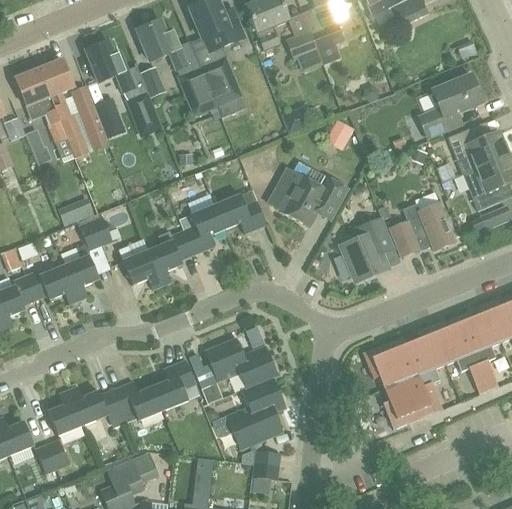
[(204,0),(189,6),(208,51),(245,36),(234,9),(224,14),(218,0),(204,0)]
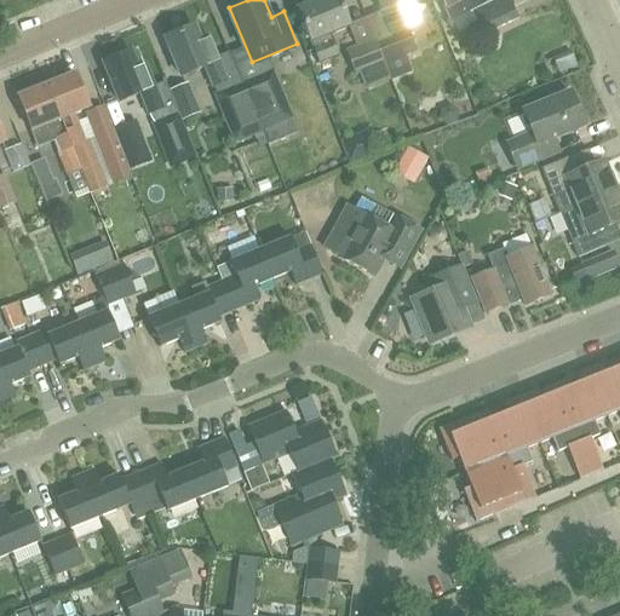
[(338,52),(329,32),(349,24),(348,18),(340,0),(311,0),(298,6),(320,59),(338,52)]
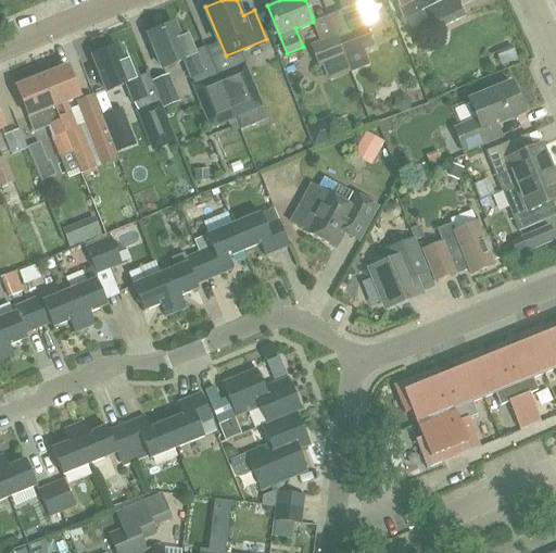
[(338,0),(341,8),(329,12),(336,32),(344,54),(374,42),(366,22),(365,23),(356,2),(361,0),(338,0)]
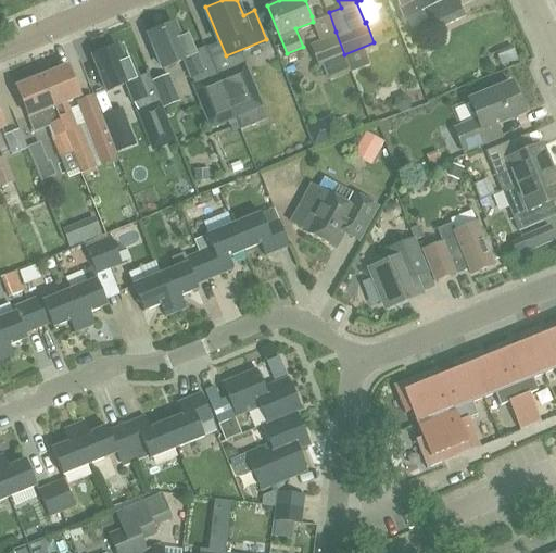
[(416,10),(424,7),(433,28),(465,13),(458,0),(396,0),(404,15),(415,10),(416,10)]
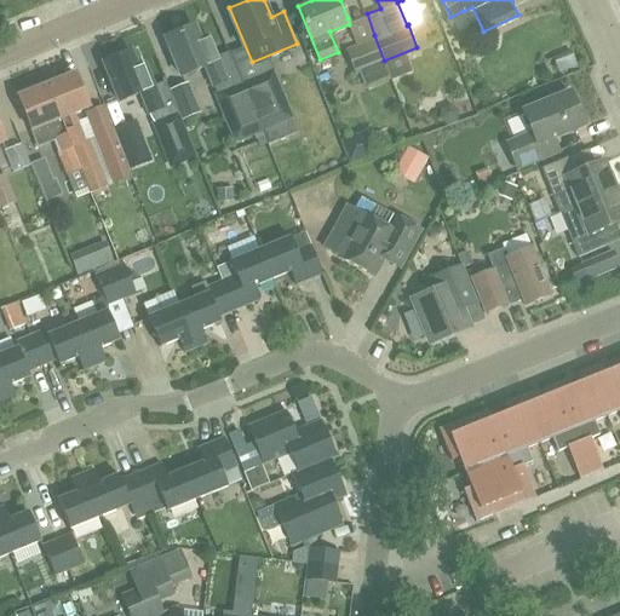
[(195,23),(167,34),(183,74),(206,64),(217,92),(235,85),(228,65),(222,68),(210,36),(201,39),(195,23)]
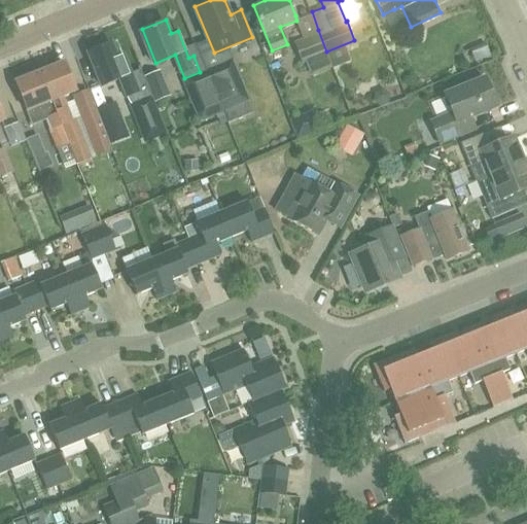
[(318,30),(293,40),(302,62),(326,51),(318,30)]
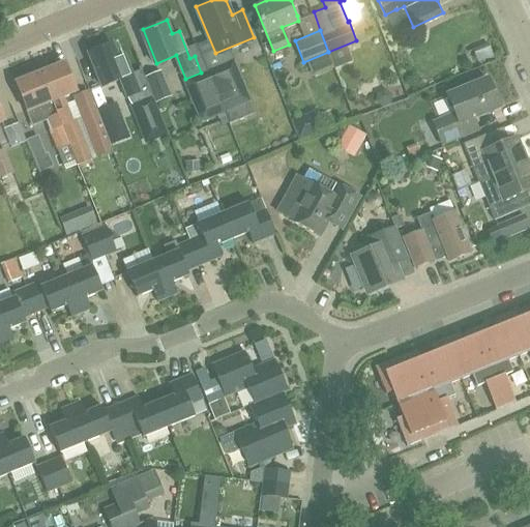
[(112,41),(90,50),(104,84),(121,77),(127,94),(146,141),(168,132),(166,127),(142,67),(133,71),(125,53),(118,56),(112,41)]
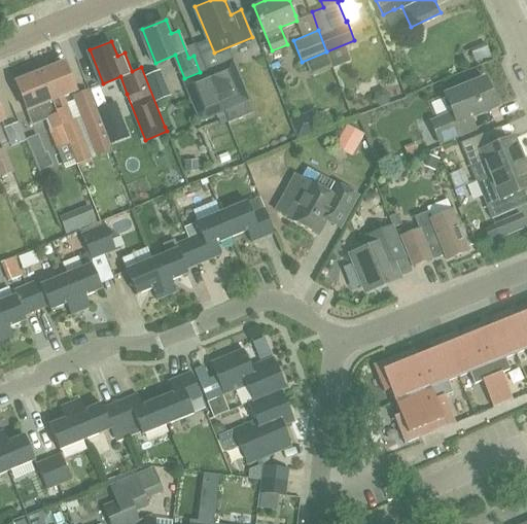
[(231,59),(207,69),(222,107),(247,97),(231,59)]
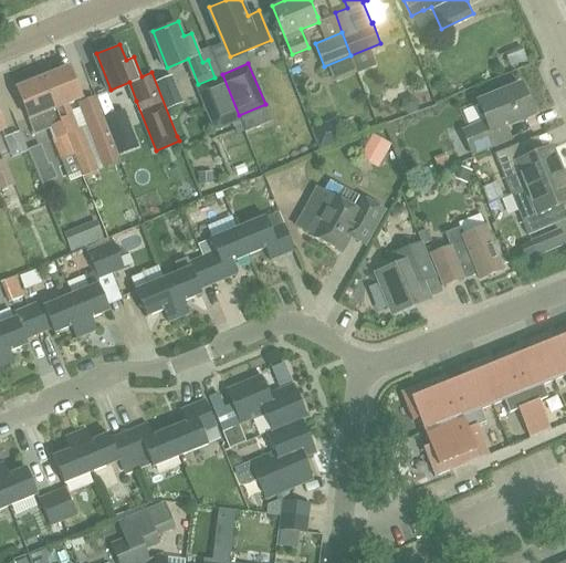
[(66,101),(82,95),(71,64),(43,75),(66,132),(84,175),(98,169),(82,124),(76,127),(66,101)]
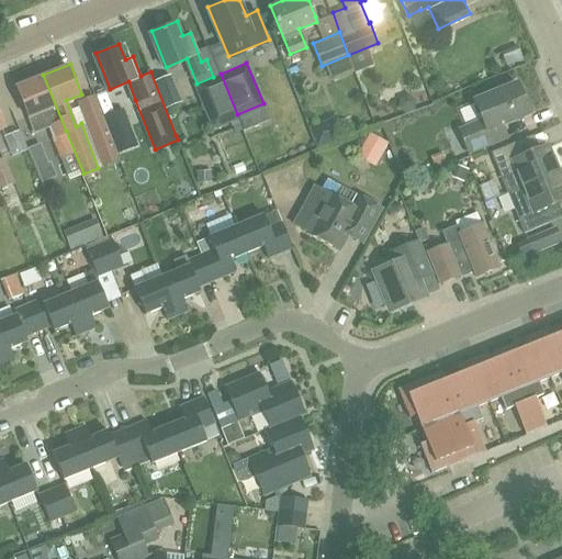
[(213,77),(197,84),(213,124),(237,114),(221,74),(213,77)]
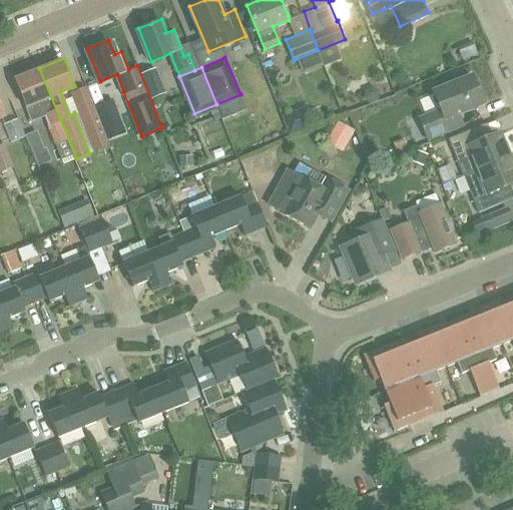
[(39,68),(29,72),(27,68),(16,72),(18,76),(15,77),(26,105),(31,120),(46,114),(49,123),(46,124),(55,144),(67,139),(39,68)]
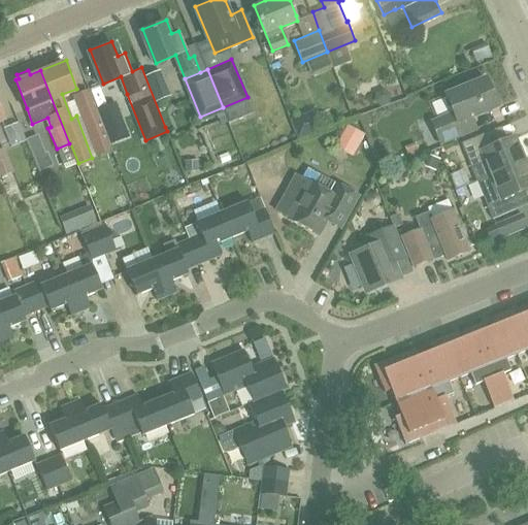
[(164,99),(178,93),(170,70),(155,76),(164,99)]
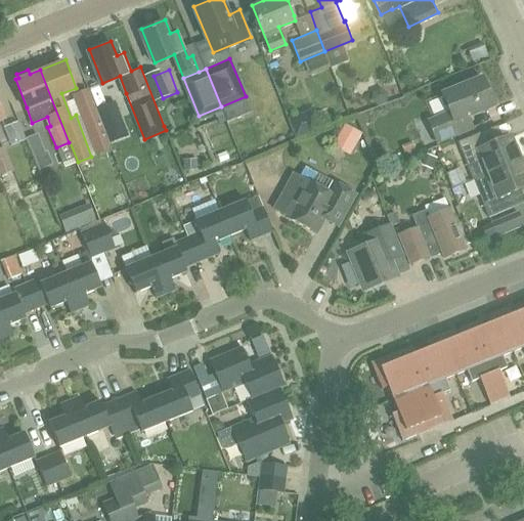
[(450,110),(429,119),(437,140),(472,126),(467,114),(493,103),(481,75),(442,91),(450,110)]
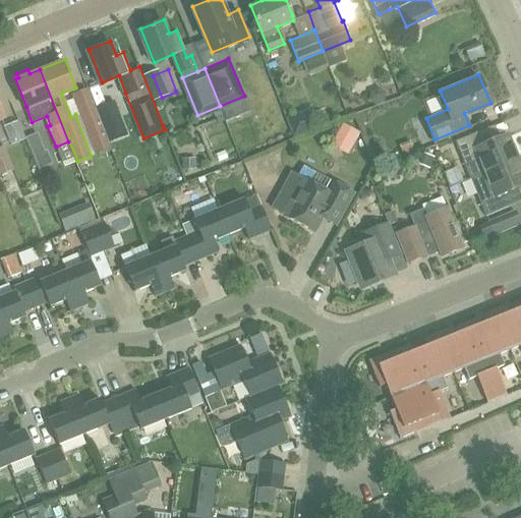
[(89,87),(73,93),(97,152),(112,147),(89,87)]
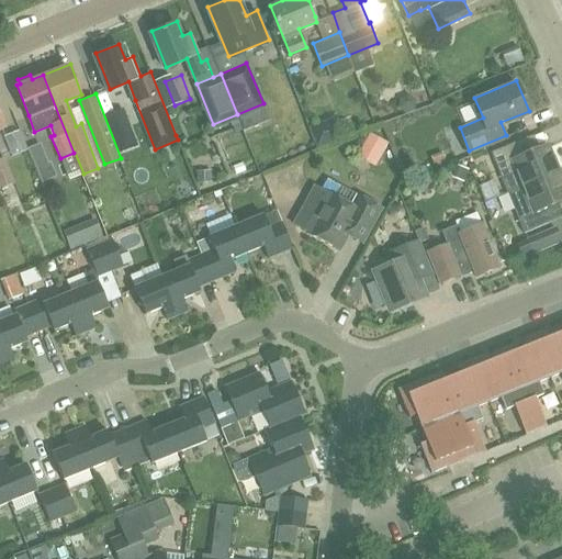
[(6,155),(0,156),(0,126),(4,125),(0,113),(0,187),(15,181),(6,155)]
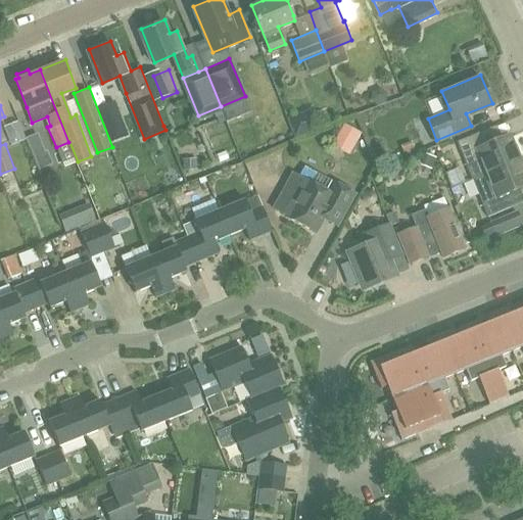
[(488,171),(519,158),(509,133),(487,142),(482,130),(457,139),(467,164),(483,157),(488,171)]
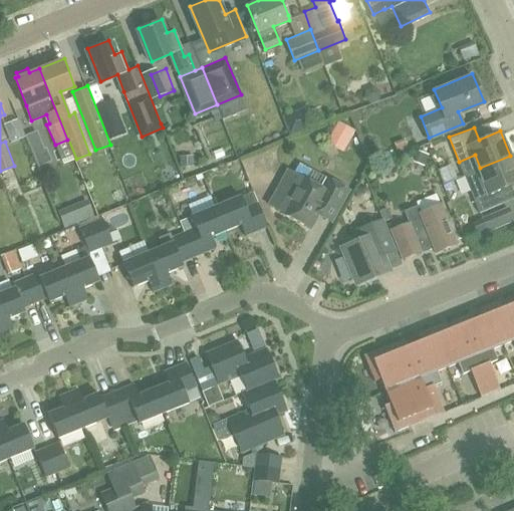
[(45,147),(32,152),(38,165),(51,160),(45,147)]
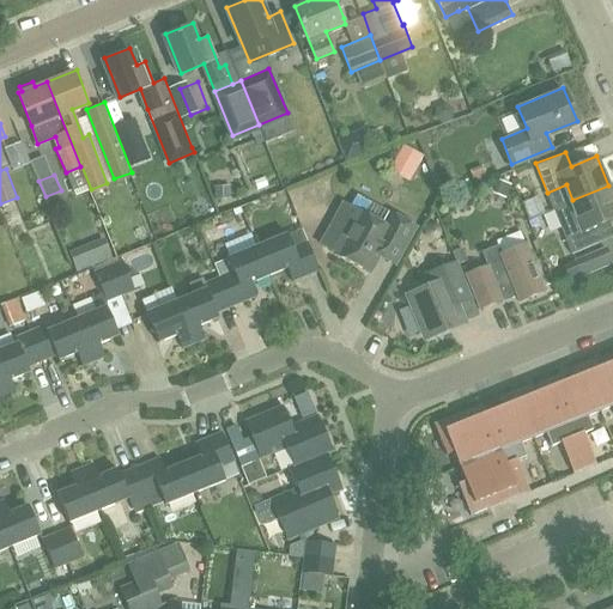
[(553,207),(560,223),(571,251),(601,241),(594,224),(612,215),(612,198),(608,186),(572,200),(553,207)]
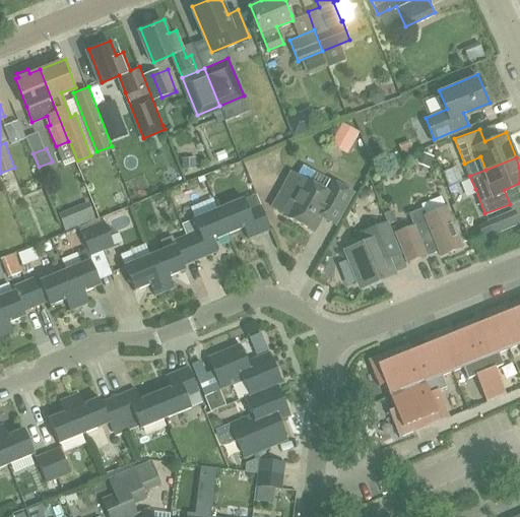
[(290,168),(269,204),(314,230),(322,214),(335,222),(353,190),(331,178),(325,188),(290,168)]
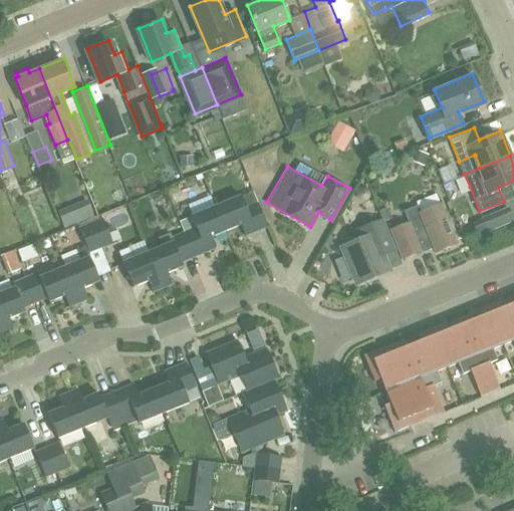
[(441,202),(440,203),(436,192),(417,200),(418,203),(404,209),(409,221),(391,228),(402,256),(421,249),(421,251),(433,246),(435,250),(457,242),(441,202)]
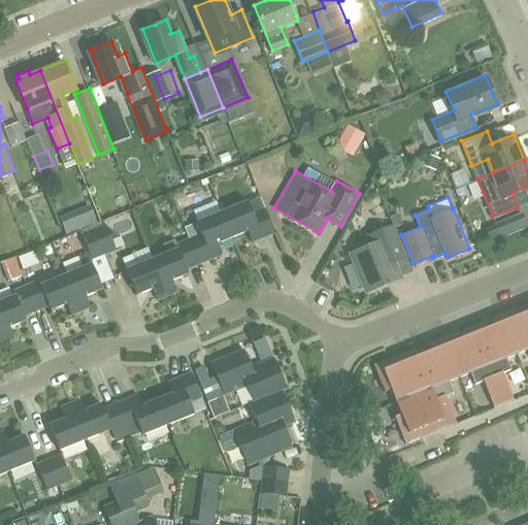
[(222,209),(232,234),(249,228),(253,239),(275,230),(265,205),(253,210),(248,199),(222,209)]
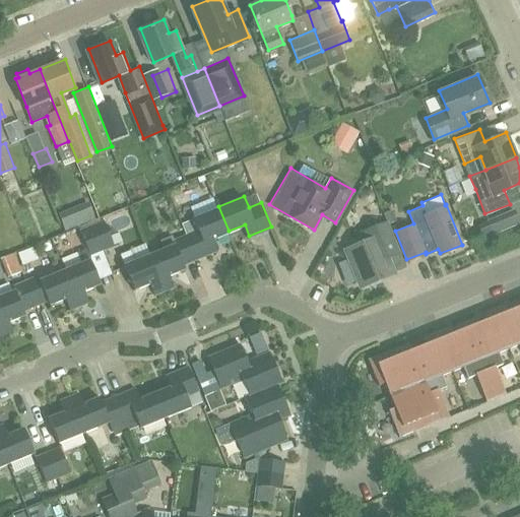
[(229,231),(218,206),(194,216),(198,228),(185,233),(195,258),(218,248),(213,237),(229,231)]
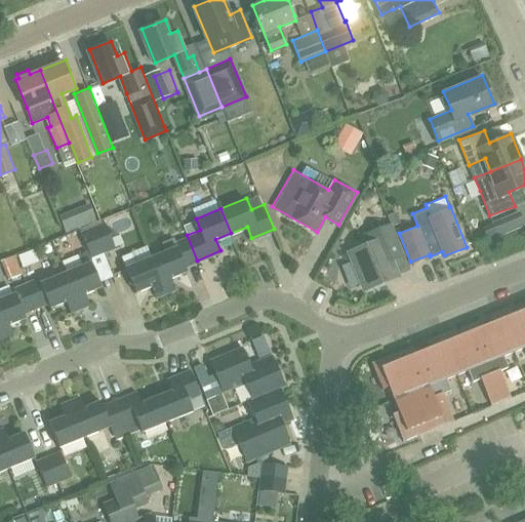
[(106,221),(93,225),(104,250),(116,246),(106,221)]
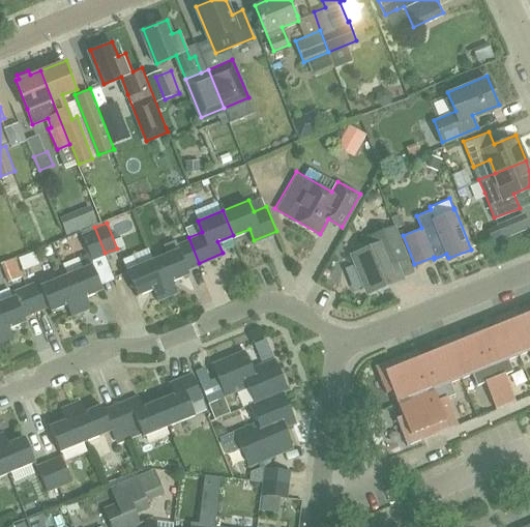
[(369,246),(353,253),(357,263),(364,283),(369,291),(401,277),(401,276),(396,266),(409,261),(410,260),(396,226),(395,225),(393,226),(382,230),(386,239),(369,246)]
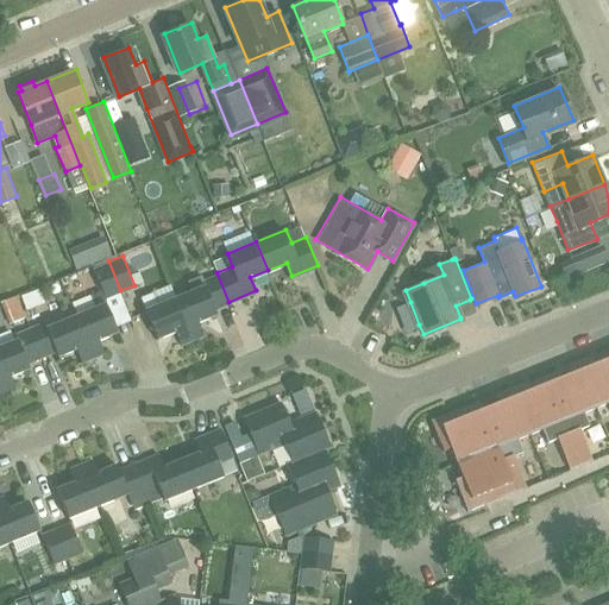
[(108,260),(94,266),(102,288),(106,296),(120,290),(108,260)]
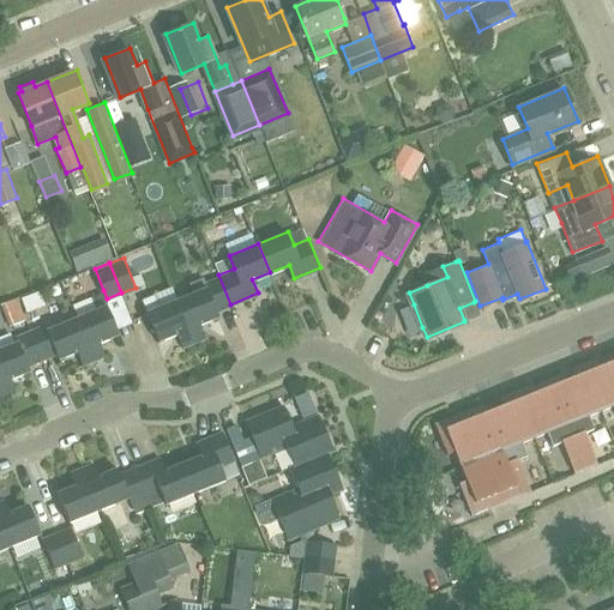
[(205,281),(203,276),(190,282),(194,291),(176,299),(194,340),(206,337),(200,322),(218,315),(216,309),(230,305),(218,275),(205,281)]
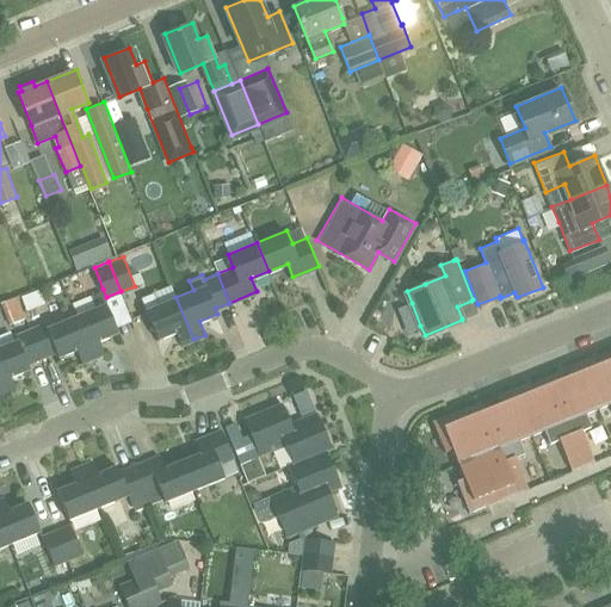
[(76,315),(93,357),(105,353),(99,339),(118,332),(104,298),(106,297),(103,289),(90,295),(94,308),(76,315)]
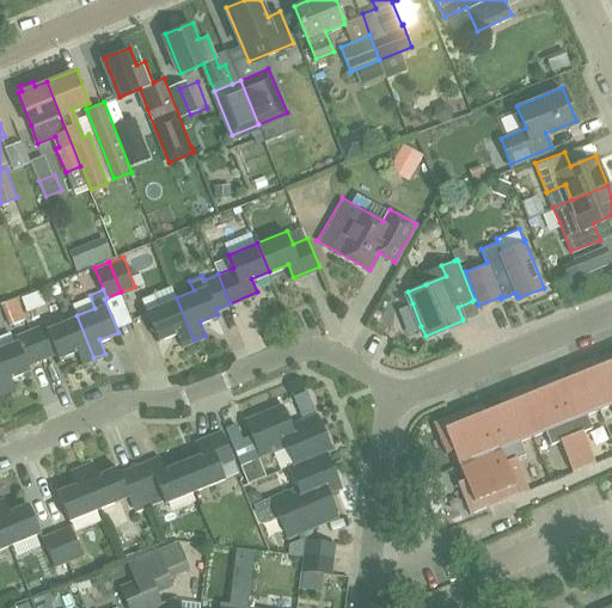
[(183,344),(185,343),(194,339),(176,298),(147,309),(158,338),(177,331),(183,344)]
